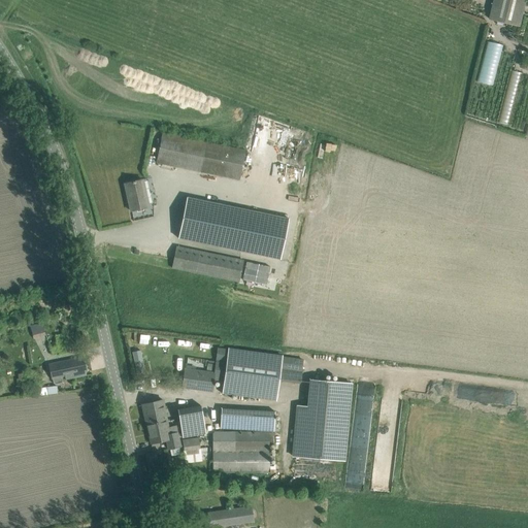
[(494,0),(490,21),(520,28),(526,0),(494,0)]
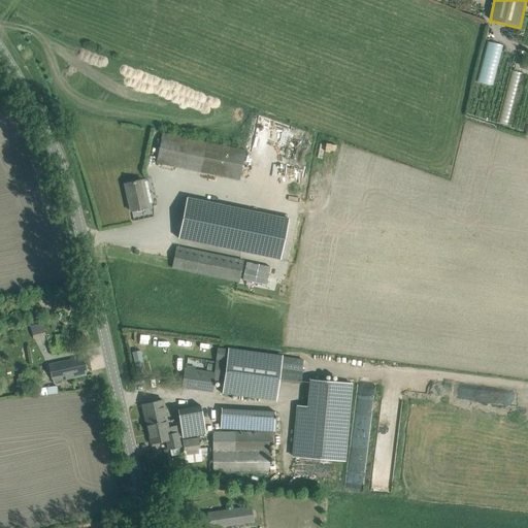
[(477,81),(492,85),(502,44),(488,41),(477,81)]
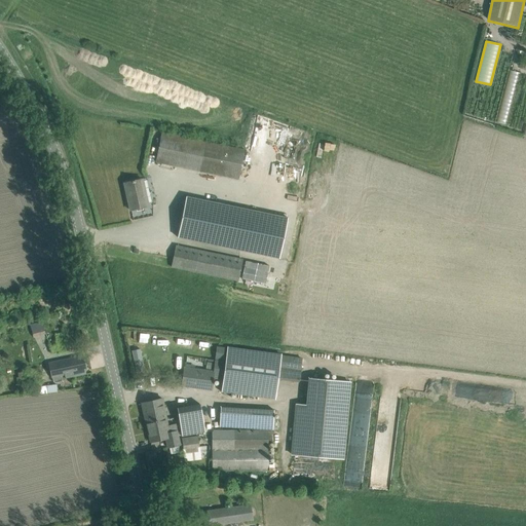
[(510,70),(498,122),(509,124),(520,72),(510,70)]
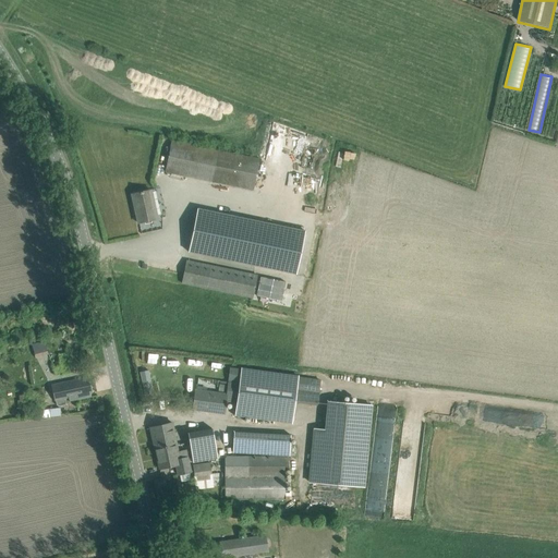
[(166,172),(192,178),(251,189),(257,156),(172,140),(166,172)]
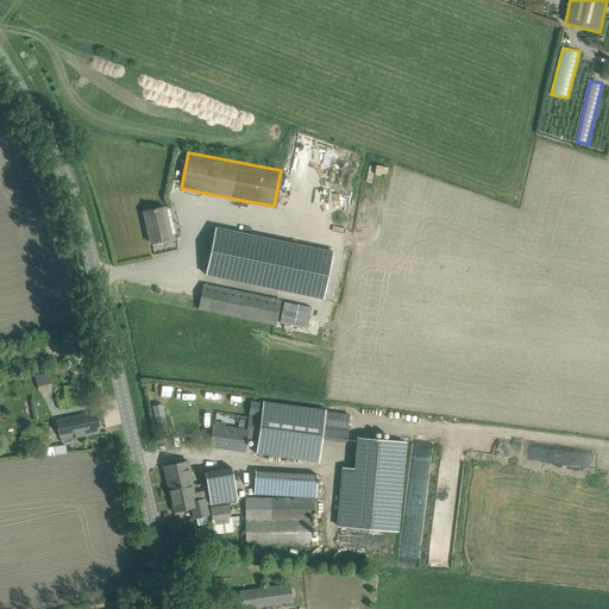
[(171,238),(164,207),(152,209),(143,212),(150,243),(162,240),(171,238)]
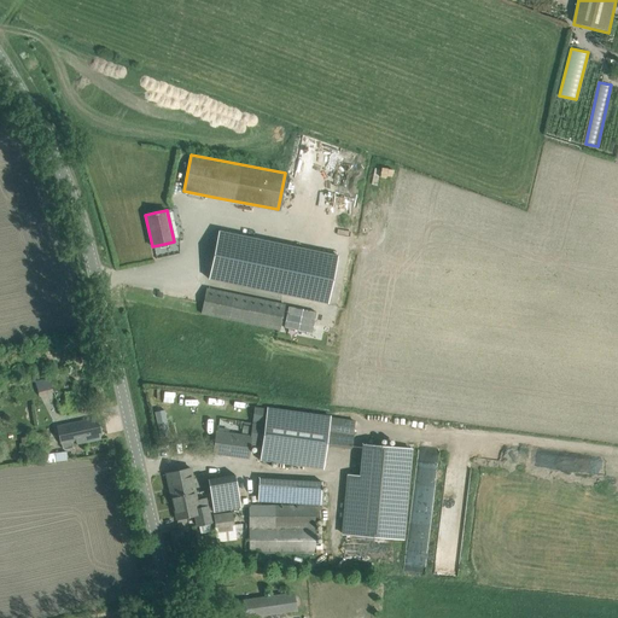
[(219,229),(208,279),(283,295),(328,303),(328,302),(338,256),(219,229)]
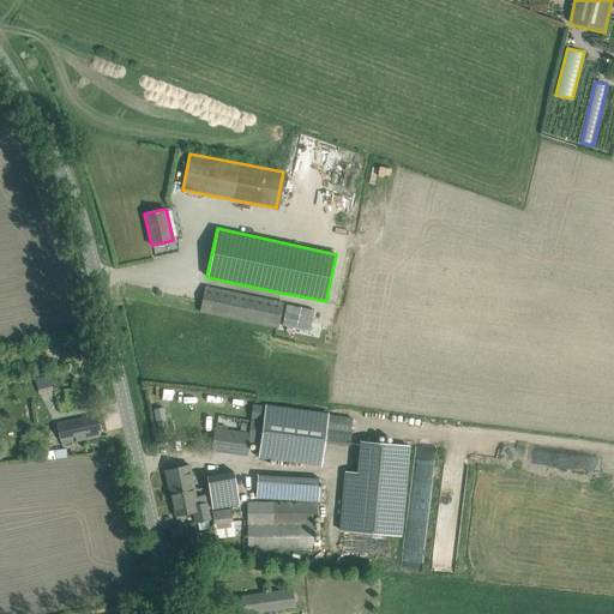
[(205,287),(200,312),(277,329),(283,304),(282,302),(205,287)]
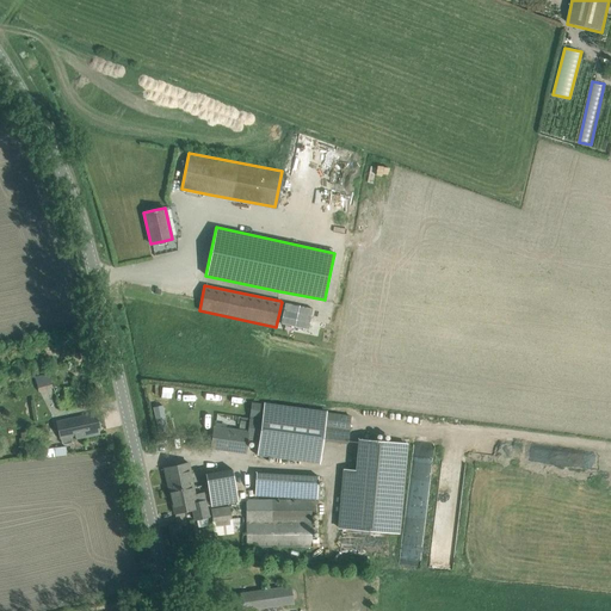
[(49,371),(35,375),(38,388),(51,384),(49,371)]
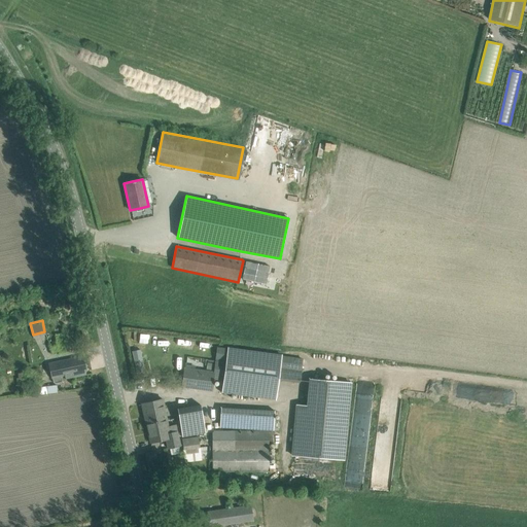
[(213,372),(183,367),(183,373),(181,388),(212,391),(213,379),(222,381),(220,392),(276,399),(279,381),(300,383),(303,358),(216,347),(213,372)]
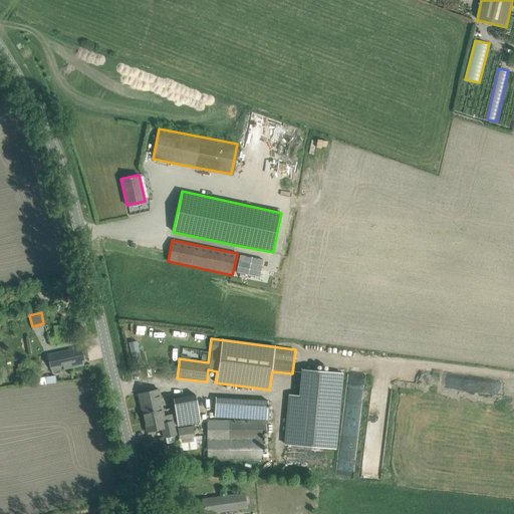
[(132,360),(142,358),(138,340),(127,342),(132,360)]
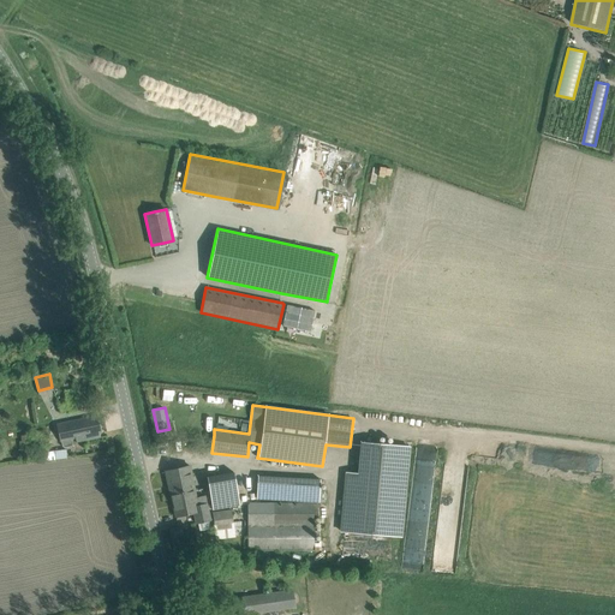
[(96,416),(85,418),(57,425),(60,442),(61,442),(63,446),(65,447),(71,446),(72,445),(79,443),(78,437),(82,437),(82,441),(101,436),(96,416)]
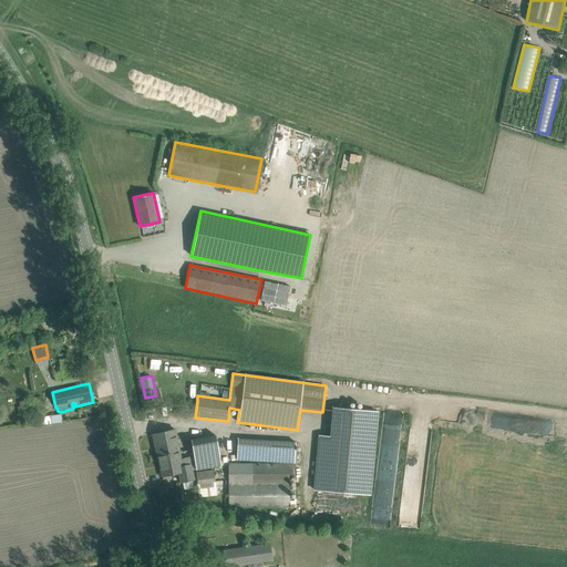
[(331,436),(320,435),(315,491),(369,495),(375,411),(333,408),(331,436)]
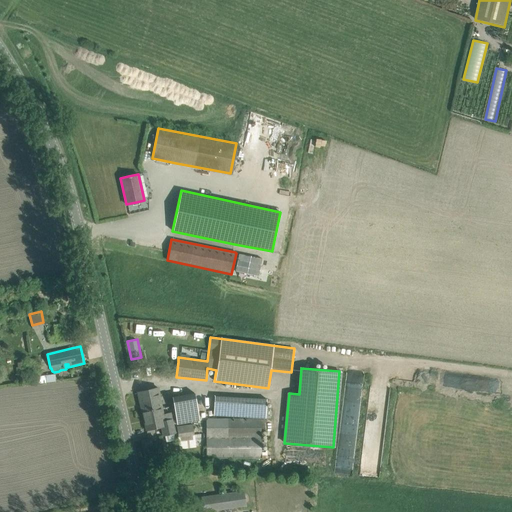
[(162,408),(158,388),(147,390),(137,392),(140,406),(147,405),(148,409),(152,409),(153,410),(162,408)]
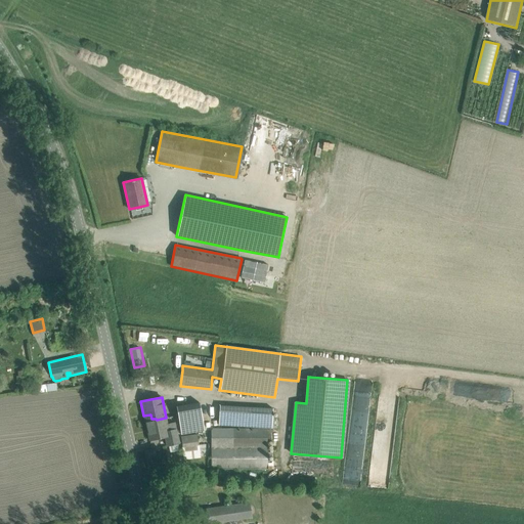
[(202,402),(187,404),(180,405),(177,405),(181,433),(213,429),(212,420),(205,421),(202,402)]
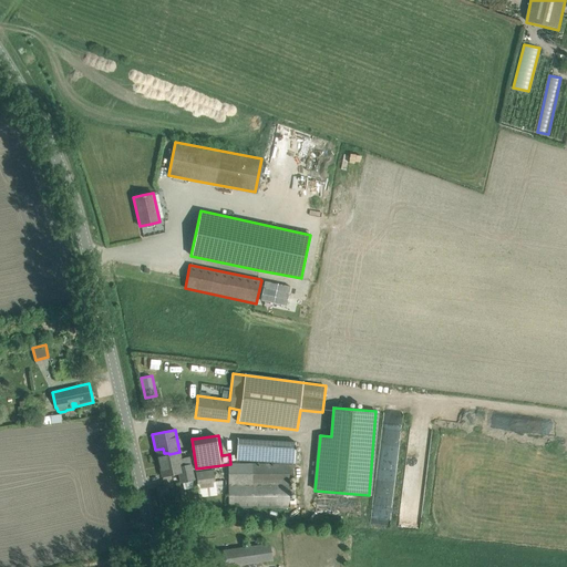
[(163,449),(155,450),(162,476),(178,472),(181,482),(194,480),(188,456),(181,459),(179,452),(169,454),(168,453),(164,453),(163,449)]
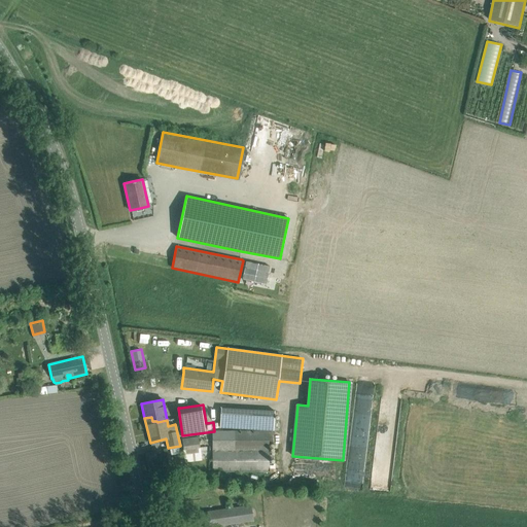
[(212,469),(269,469),(269,430),(214,431),(212,432),(212,469)]
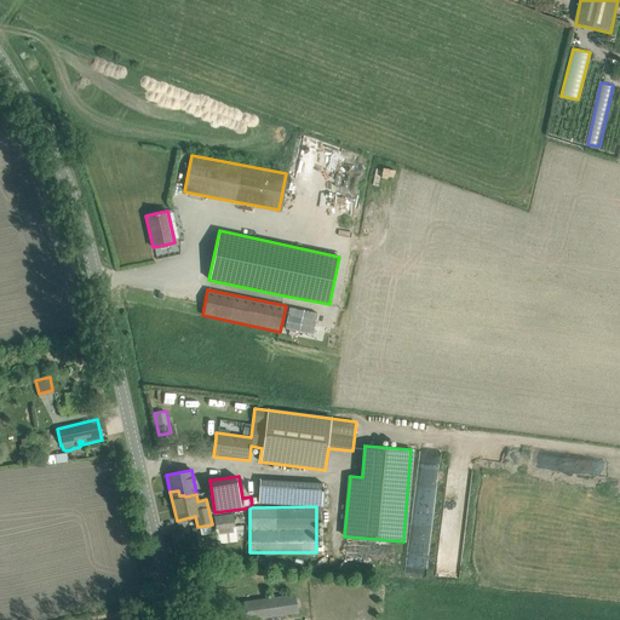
[(234,514),(214,516),(217,544),(237,541),(234,514)]
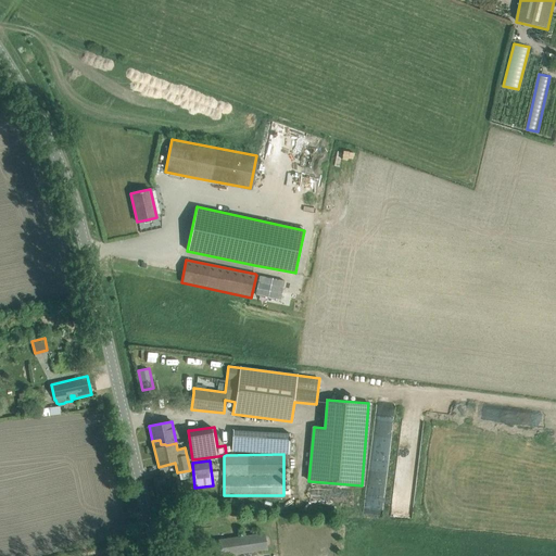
[(219,555),(266,548),(264,533),(212,542),(213,555),(219,555)]
